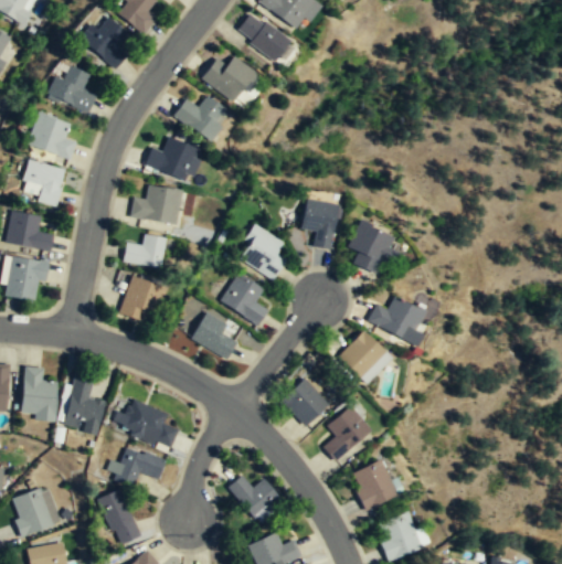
[(0,0),(0,11),(28,21),(34,0),(0,0)]
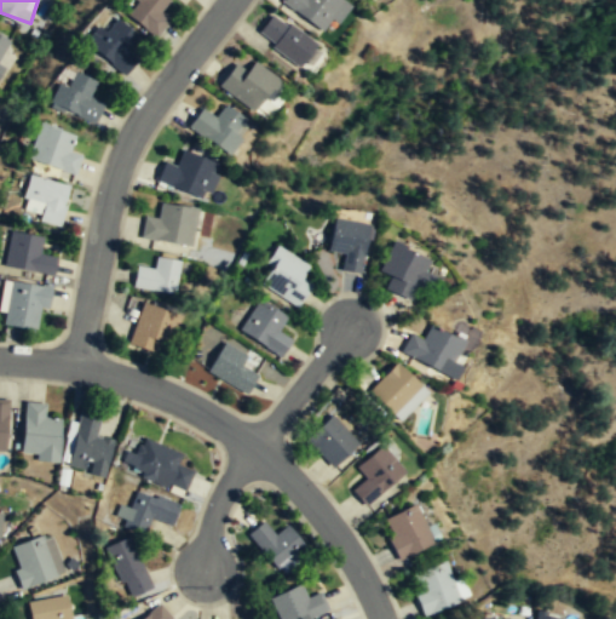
[(157,36),(172,17),(162,10),(170,0),(131,0),(125,10),(157,36)]
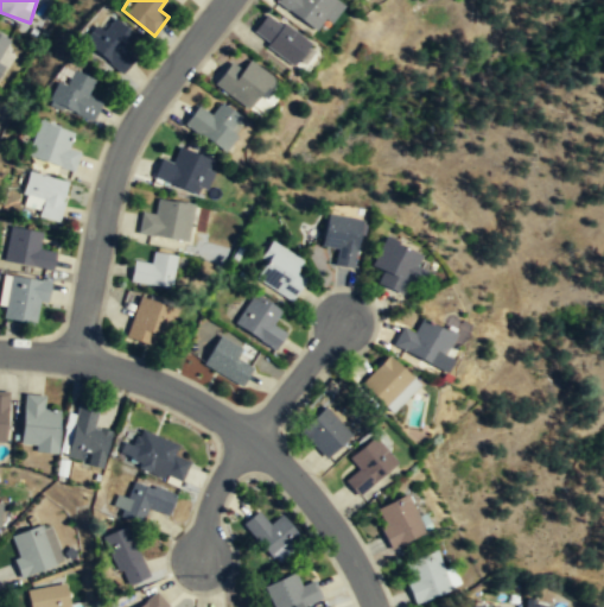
[(281,0),(279,4),(322,35),(343,4),(338,0),(281,0)]
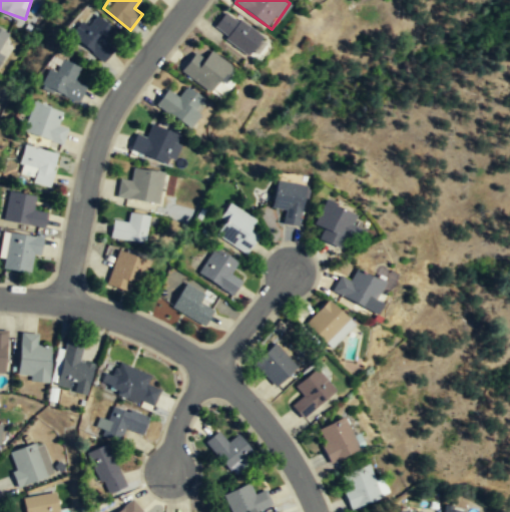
[(264,42),(231,9),(215,25),(247,58),(264,42)]
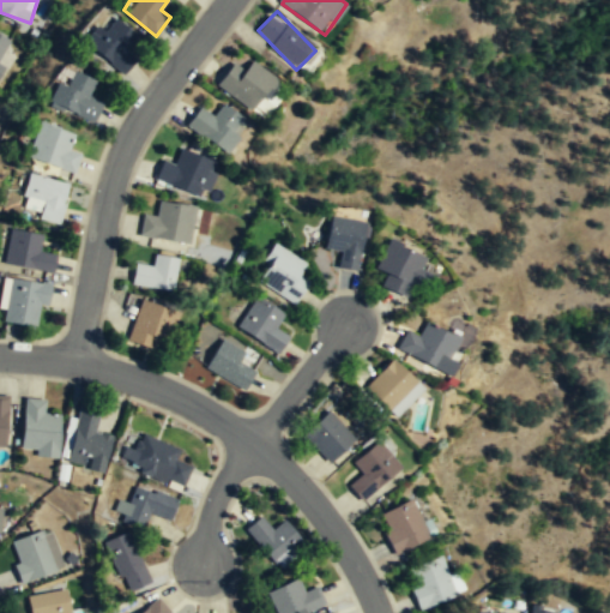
[(126,74),(138,58),(127,49),(139,35),(110,13),(86,46),(115,66),(126,74)]
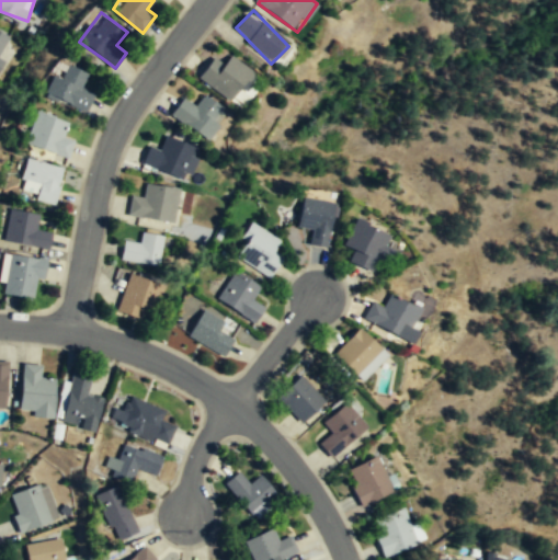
[(0,63),(13,36),(0,29),(0,63)]
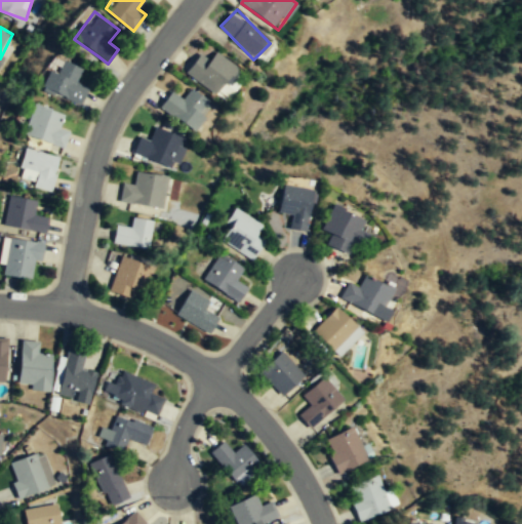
[(211,61),(202,53),(187,73),(217,95),(238,68),(216,52),(211,61)]
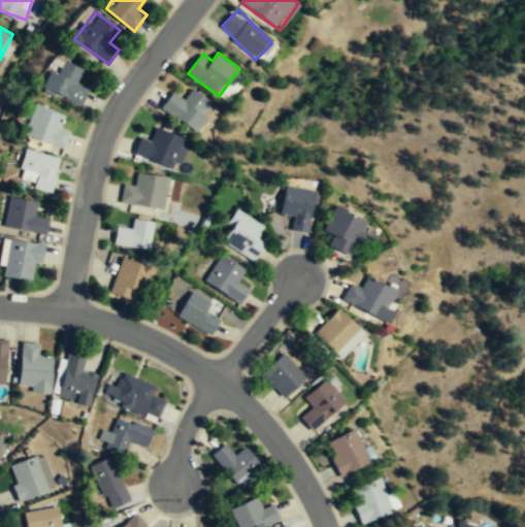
[(50,71),(42,92),(83,106),(90,89),(78,85),(85,69),(63,61),(58,74),(50,71)]
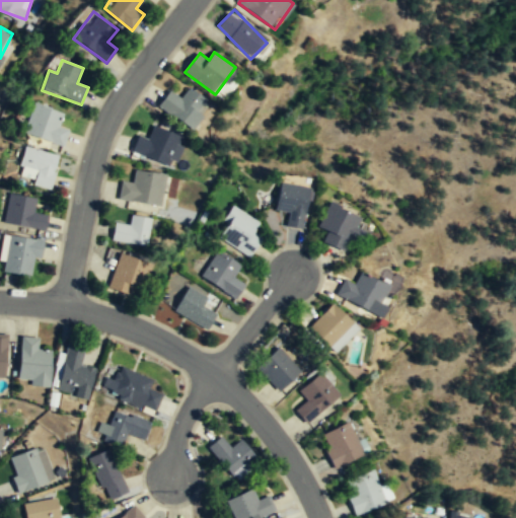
[(193,128),(210,100),(189,88),(183,97),(170,89),(159,107),(193,128)]
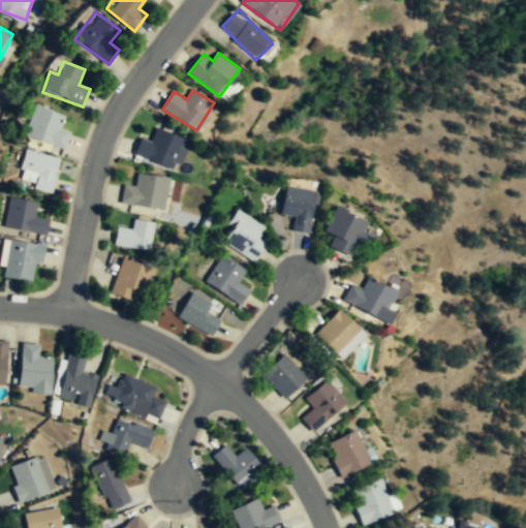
[(61,129),(66,117),(37,106),(27,135),(64,150),(71,133),(61,129)]
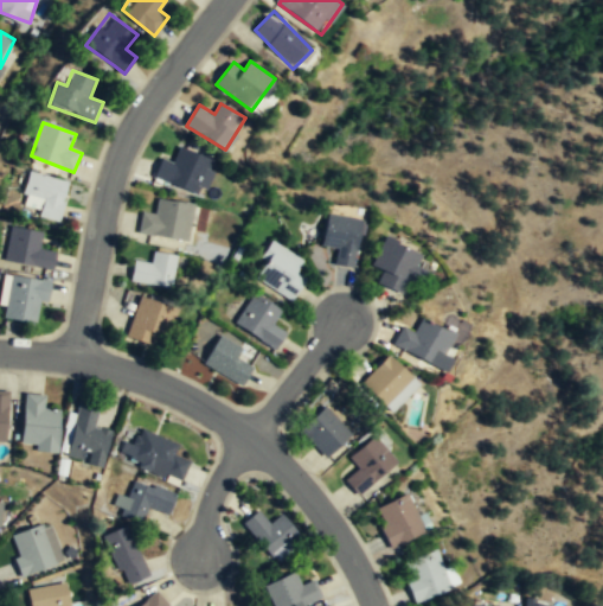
[(218,158),(181,145),(175,161),(164,157),(155,178),(205,195),(218,158)]
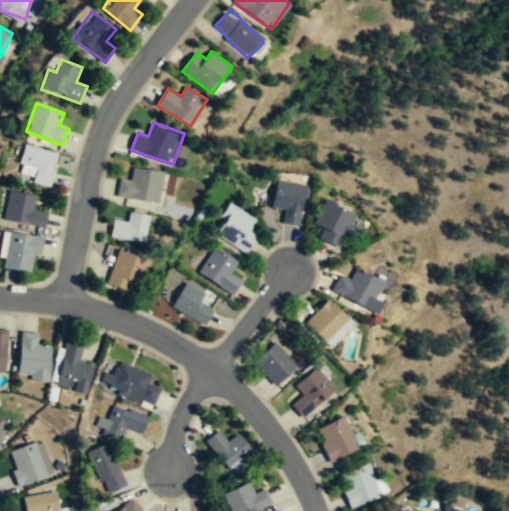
[(59,153),(26,146),(19,178),(52,185),(59,153)]
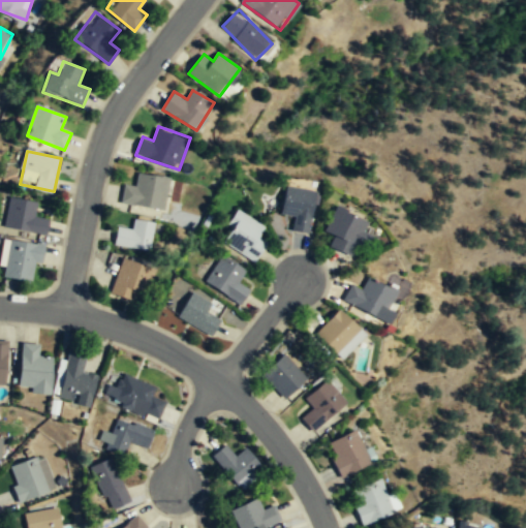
[(168,209),(173,177),(138,172),(137,183),(125,182),(123,203),(168,209)]
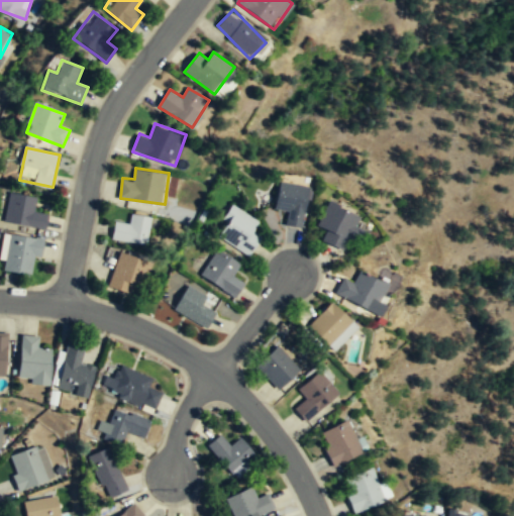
[(309,185),(280,180),(274,207),(276,207),(288,209),(286,223),(302,226),(309,185)]
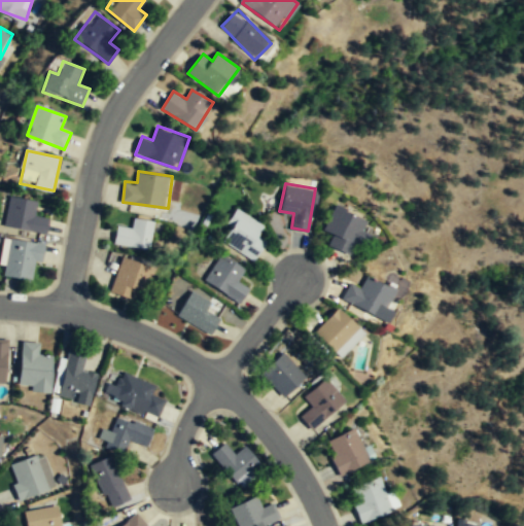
[(47,235),(50,218),(36,215),(39,202),(11,197),(5,226),(47,235)]
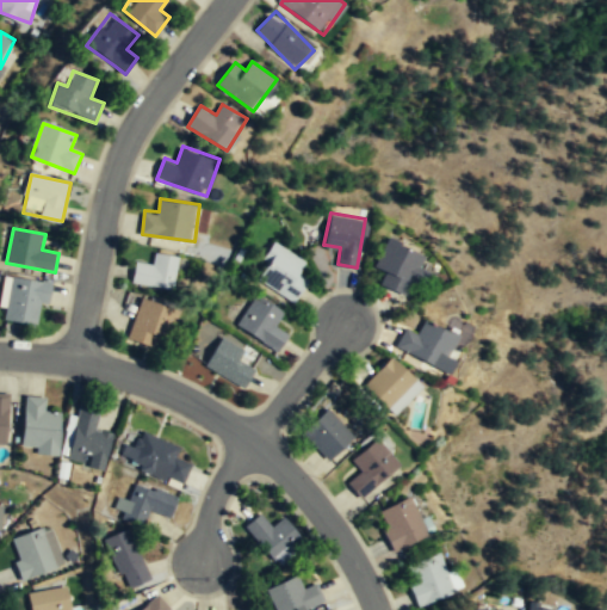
[(384,284),(407,294),(423,254),(388,239),(375,269),(388,275),(384,284)]
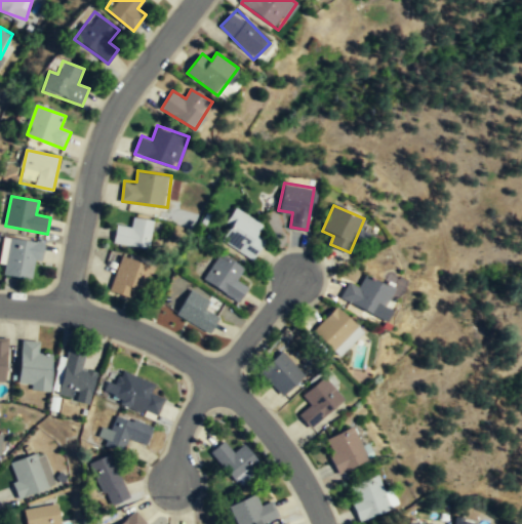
[(254,259),(267,239),(258,235),(265,225),(236,208),(228,223),(235,228),(226,243),(254,259)]
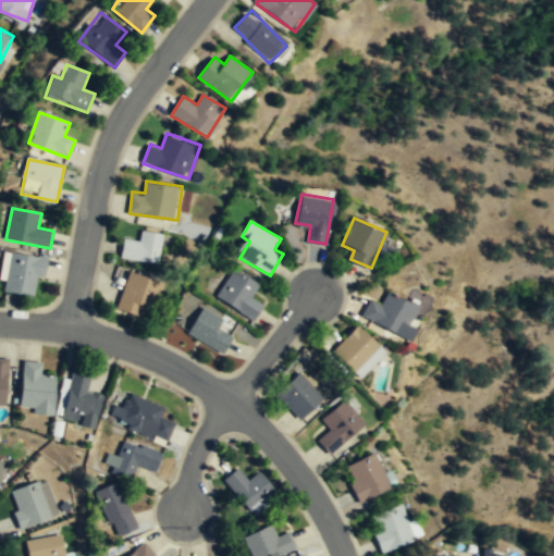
[(162,232),(140,230),(139,239),(124,237),(122,258),(160,262),(162,232)]
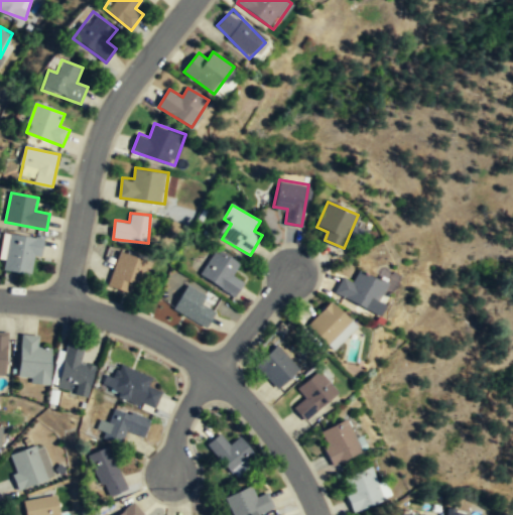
[(36,275),(41,239),(11,234),(6,270),(36,275)]
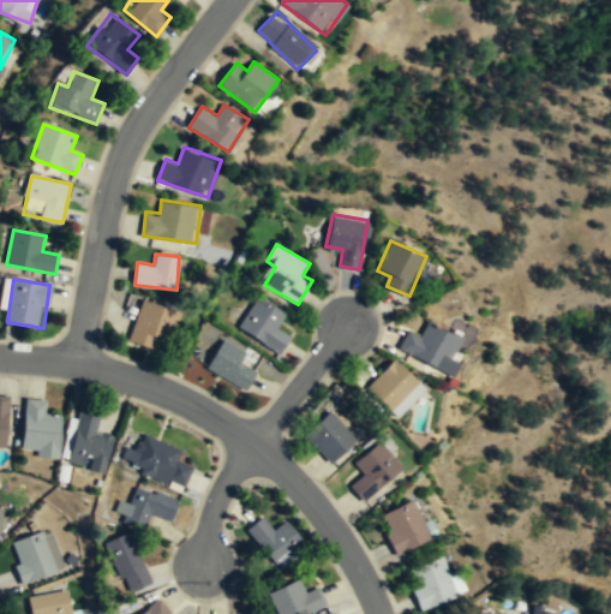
[(288,315),(258,297),(240,327),(281,353),(292,334),(280,327),(288,315)]
